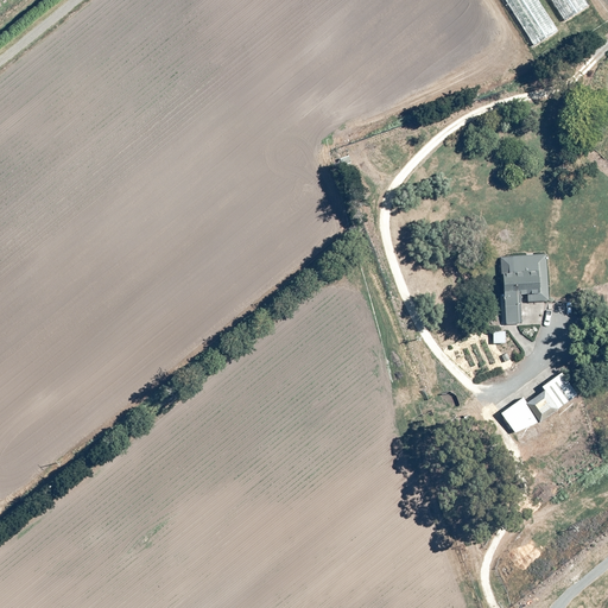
[(505,0),(534,46),(561,30),(540,0),(505,0)]
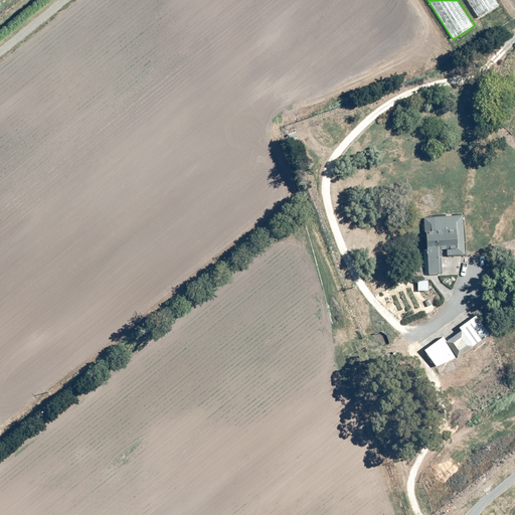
[(500,6),(496,0),(466,0),(479,19),(500,6)]
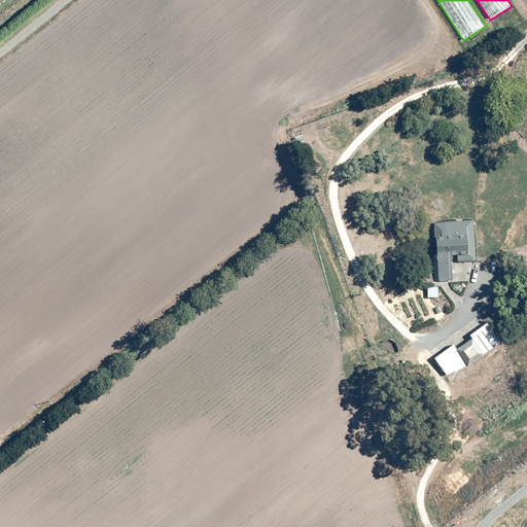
[(459,256),(459,261),(476,260),(475,221),(437,223),(440,281),(455,280),(454,261),(454,256),(459,256)]
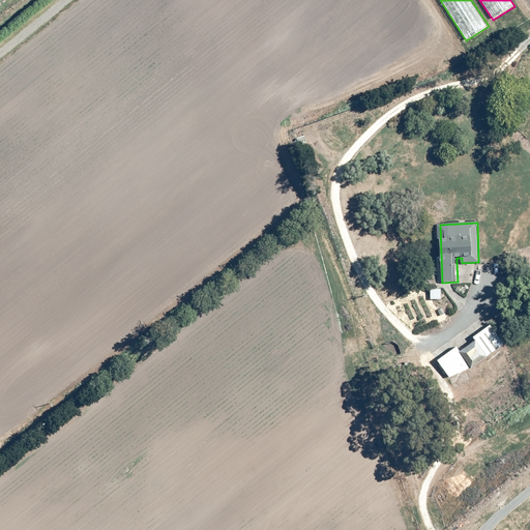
[(442,300),(442,285),(437,285),(437,289),(432,289),(432,300),(442,300)]
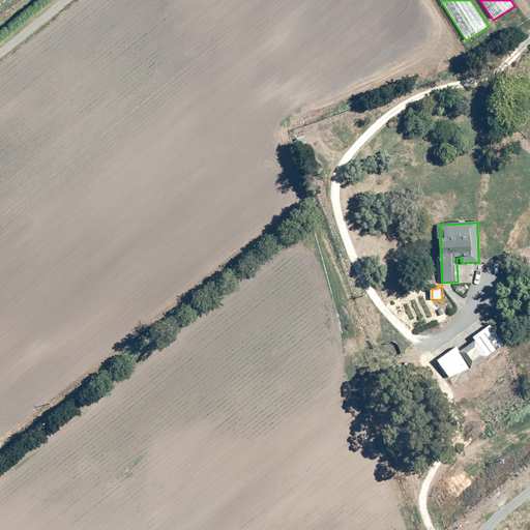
[(492,324),(474,337),(477,342),(462,352),(458,347),(438,360),(451,380),(473,371),(507,345),(492,324)]
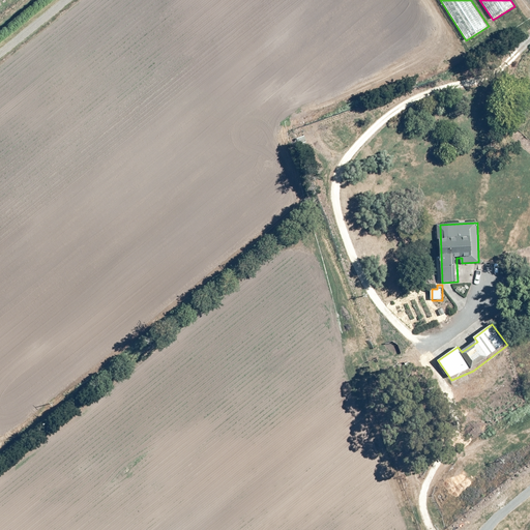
All buildings are outlined.
